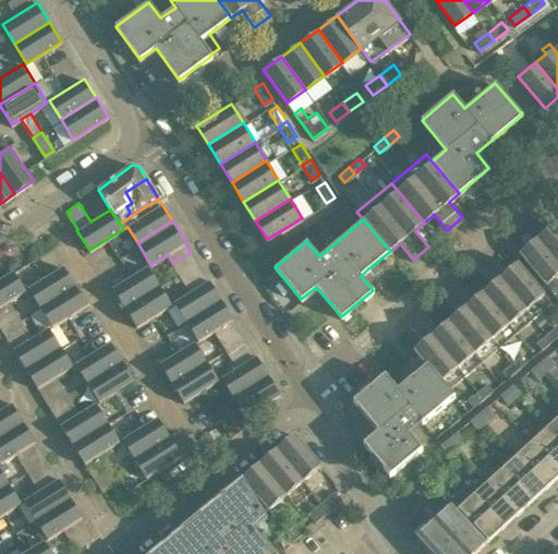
[(536,237),(557,262),(557,226),(554,221),(536,237)]
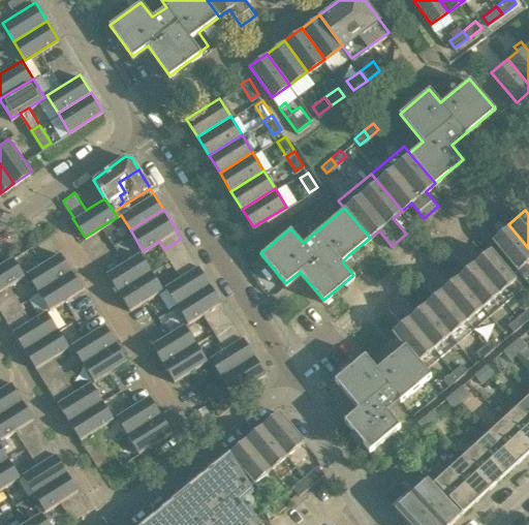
[(518,269),(528,258),(528,248),(508,224),(492,239),(518,269)]
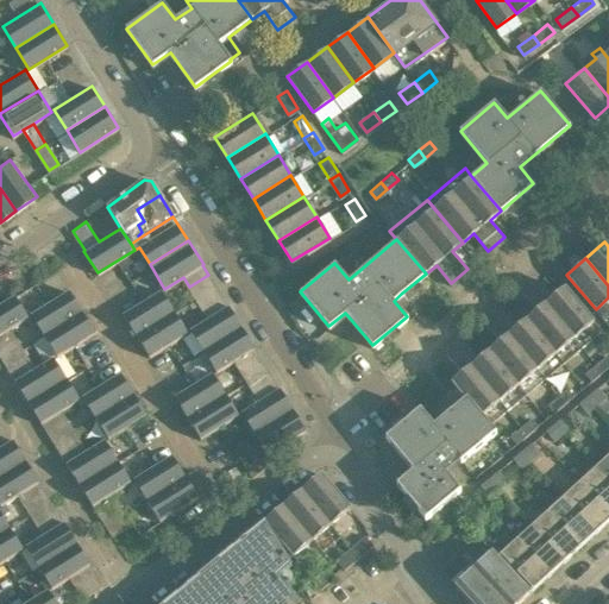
[(189,287),(195,297),(214,285),(208,275),(189,287)]
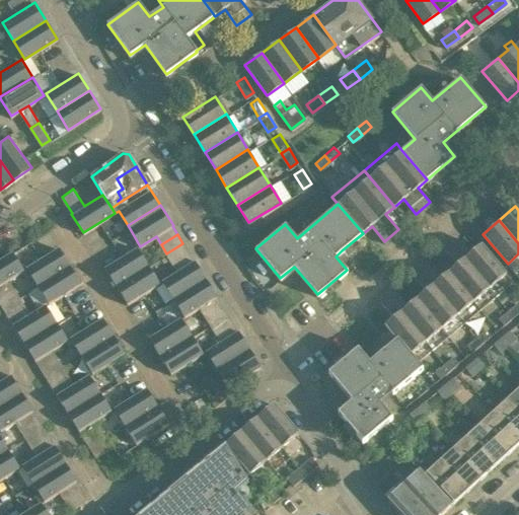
[(457,264),(449,271),(479,307),(512,281),(480,243),(471,251),(459,236),(445,248),(457,264)]
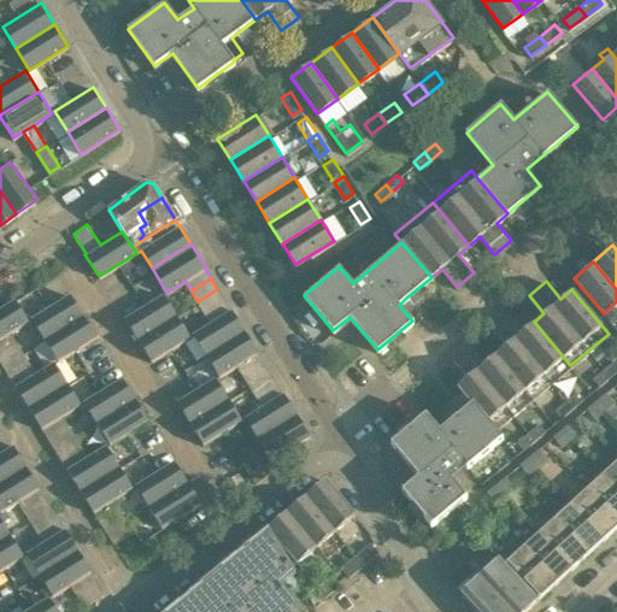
[(217,289),(198,301),(204,311),(224,299),(217,289)]
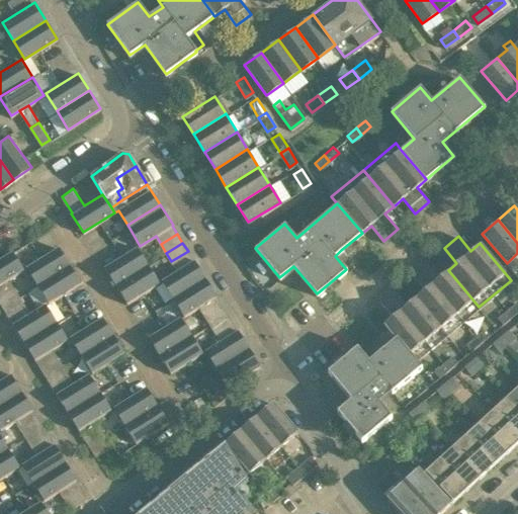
[(25,266),(37,284),(70,264),(59,246),(25,266)]
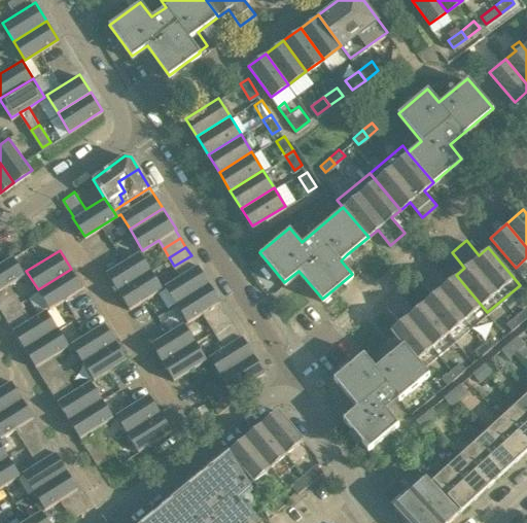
[(117,289),(150,269),(139,250),(106,271),(117,289)]
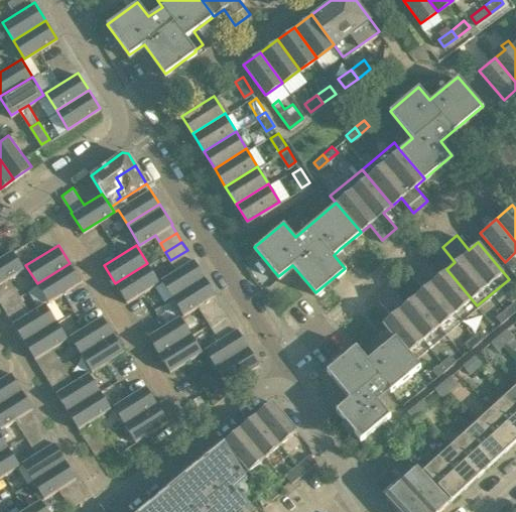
[(0,293),(14,285),(9,277),(24,268),(12,249),(0,256),(0,293)]
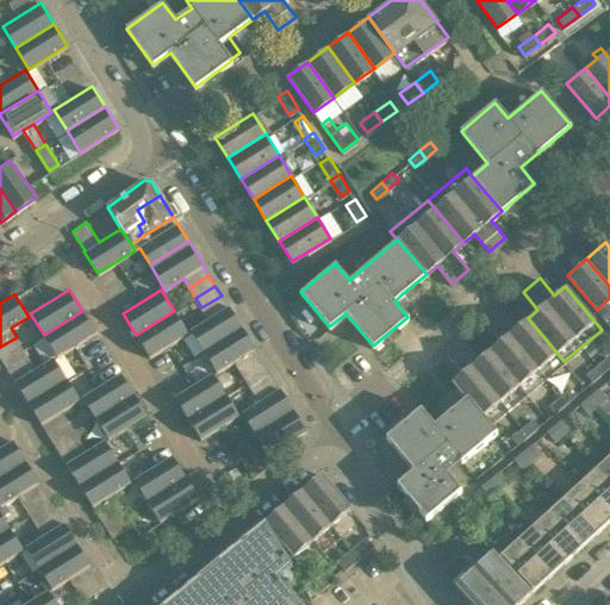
[(394,301),(400,309),(409,303),(402,294),(394,301)]
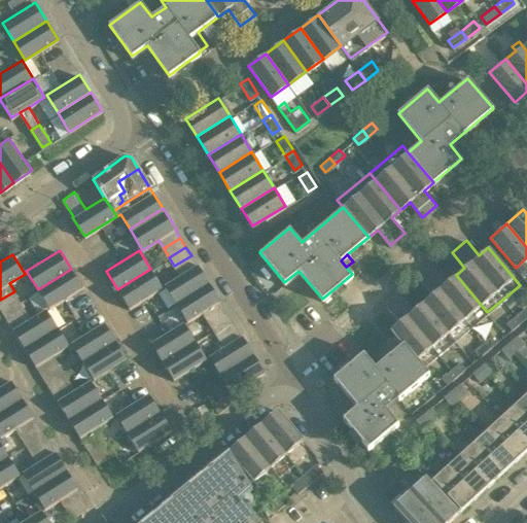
[(164,284),(175,303),(209,282),(197,264),(191,255),(174,266),(179,275),(164,284)]
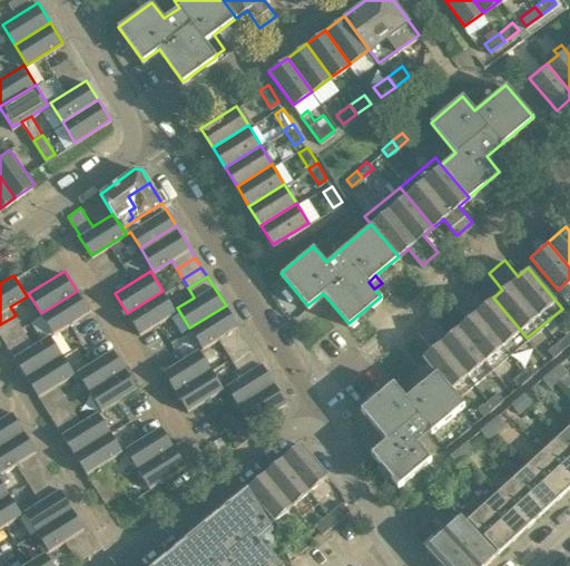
[(492,368),(527,338),(493,298),(483,305),(469,289),(453,302),(468,319),(458,327),(492,368)]
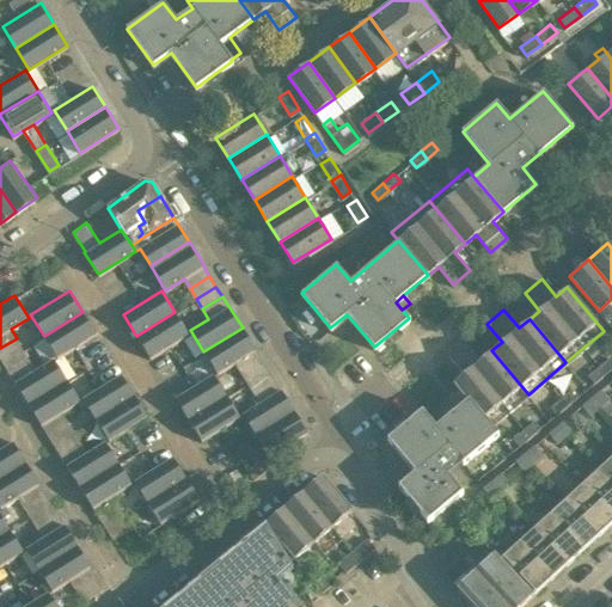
[(96,333),(83,312),(44,336),(57,357),(96,333)]
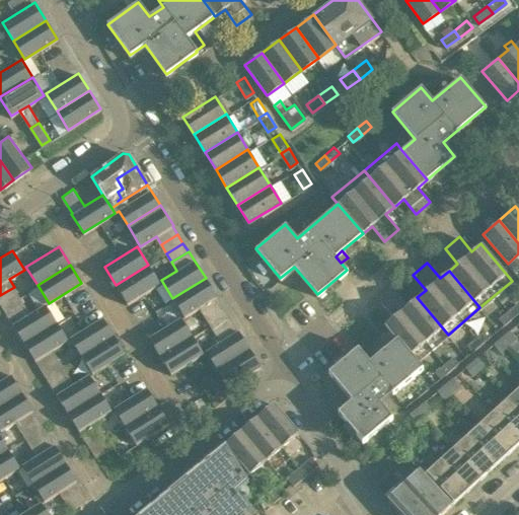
[(159,283),(148,265),(116,285),(127,303),(159,283)]
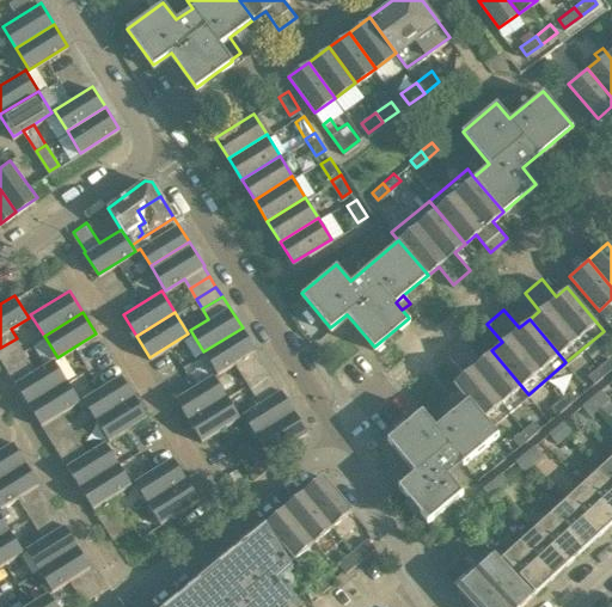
[(256,349),(243,327),(203,351),(216,373),(236,361),(242,372),(261,359),(255,349),(256,349)]
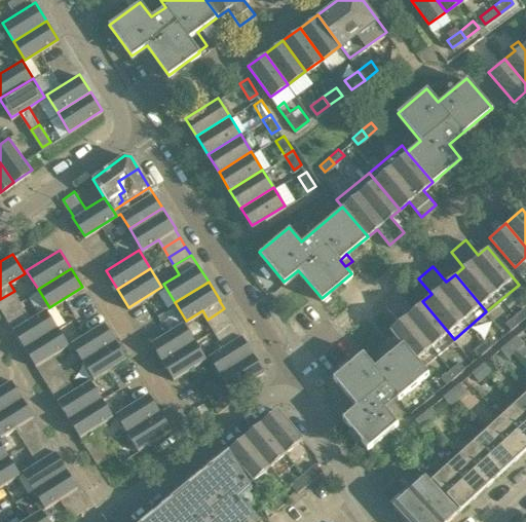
[(20,300),(14,291),(0,299),(0,305),(3,310),(20,300)]
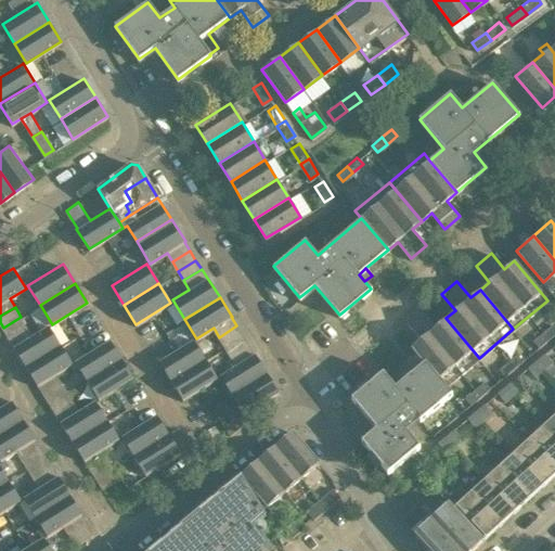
[(411,347),(424,362),(430,371),(433,370),(446,386),(479,358),(446,318),(436,327),(423,310),(408,322),(421,338),(411,347)]
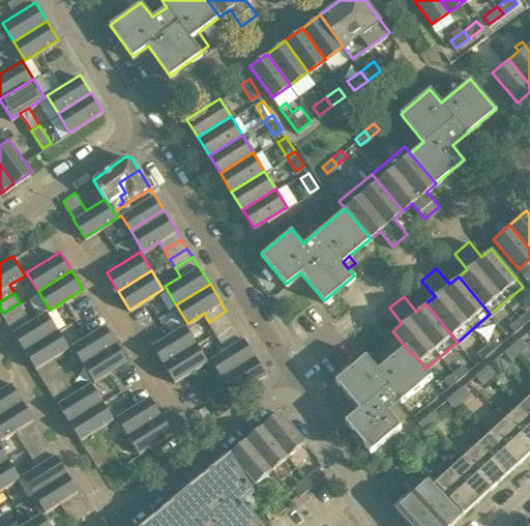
[(3,313),(8,321),(25,311),(20,302),(3,313)]
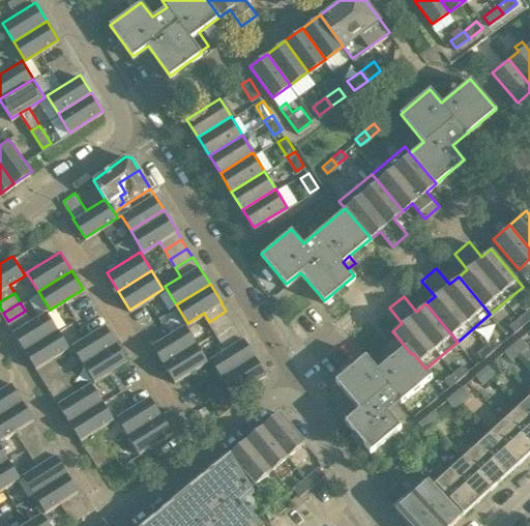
[(519,315),(524,322),(529,316),(529,310),(528,308),(519,315)]
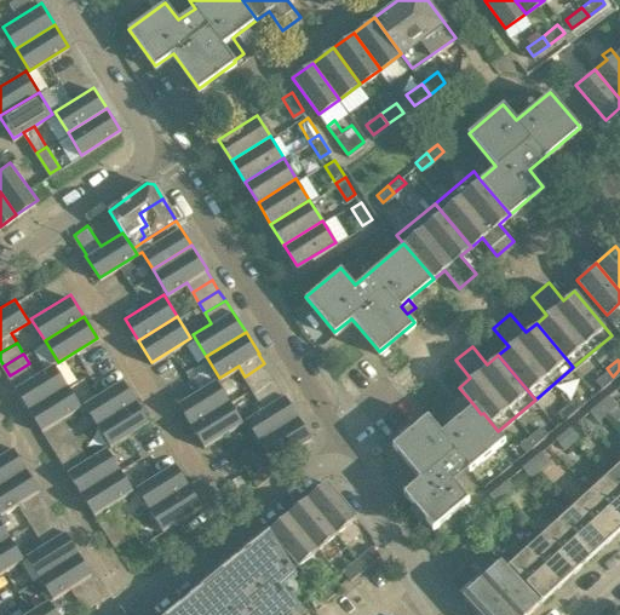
[(15,386),(28,408),(68,384),(53,362),(36,373),(29,363),(10,375),(16,386),(15,386)]
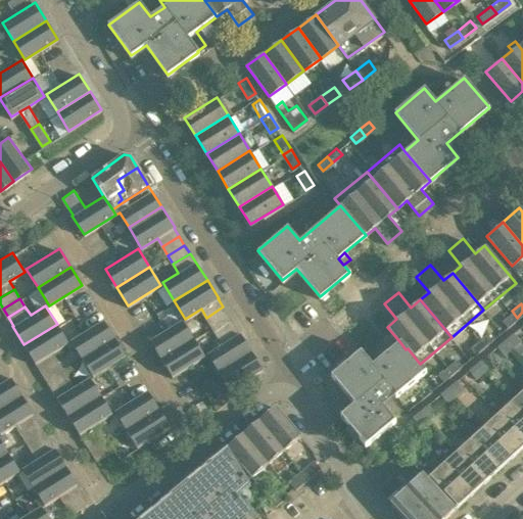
[(206,318),(211,326),(229,316),(223,307),(206,318)]
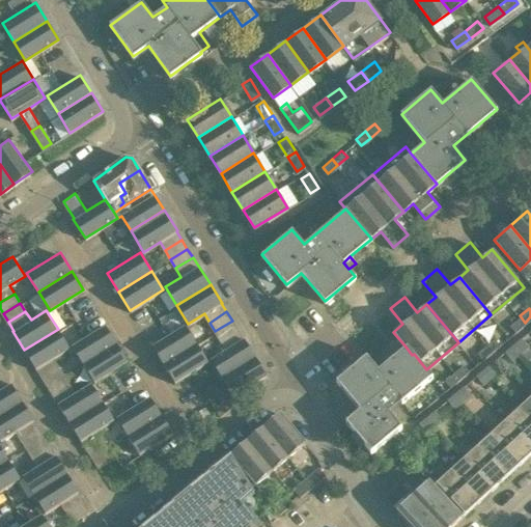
[(515,330),(525,323),(520,315),(510,324),(515,330)]
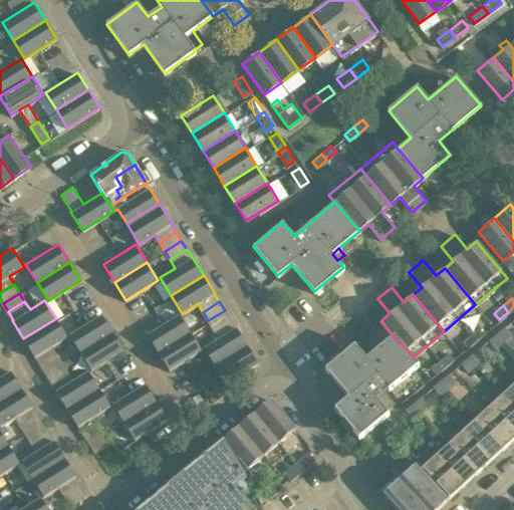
[(225,310),(208,320),(213,328),(230,318),(225,310)]
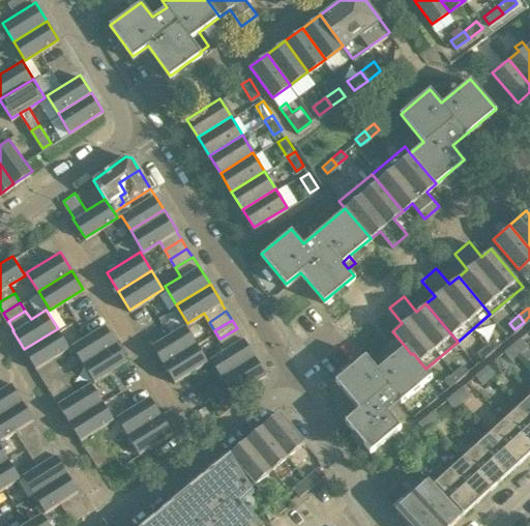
[(71,344),(83,362),(116,342),(105,323),(71,344)]
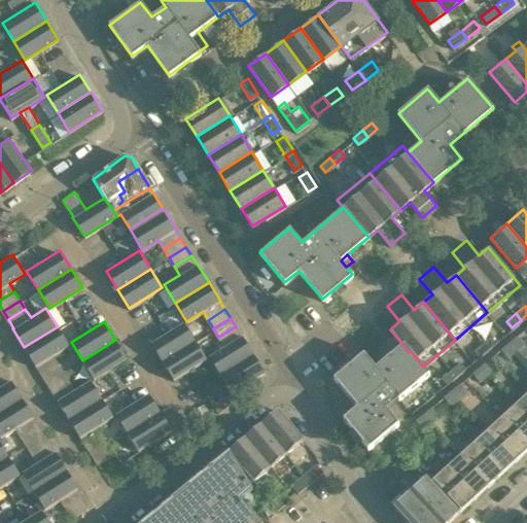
[(150,342),(162,360),(195,340),(183,321),(150,342)]
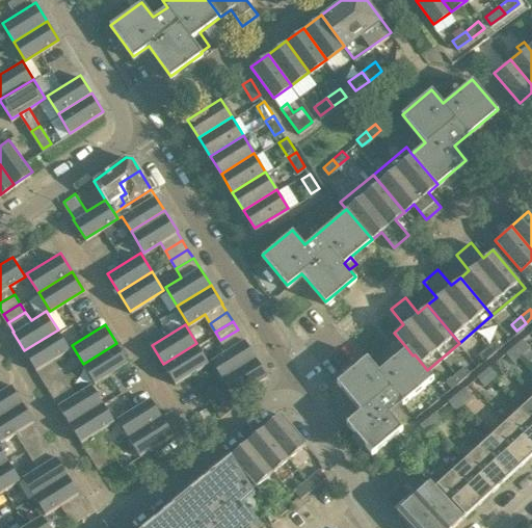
[(70,348),(58,330),(24,350),(36,369),(42,377),(59,367),(54,358),(70,348)]
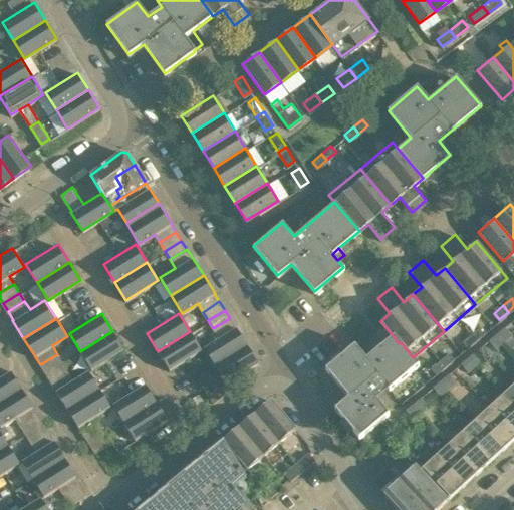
[(203,346),(215,364),(247,344),(236,326),(235,326),(230,318),(213,328),(218,337),(203,346)]
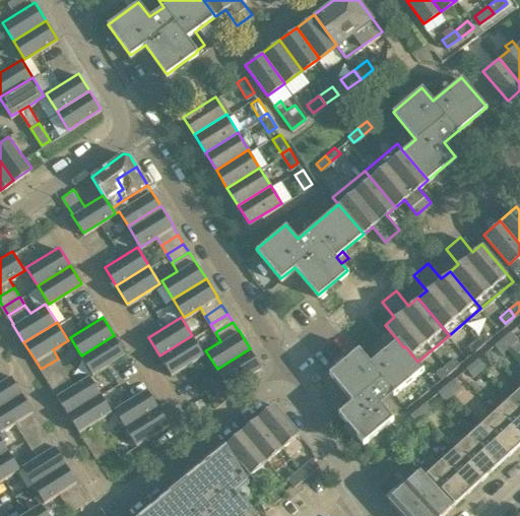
[(477,336),(482,342),(492,334),(486,328),(477,336)]
